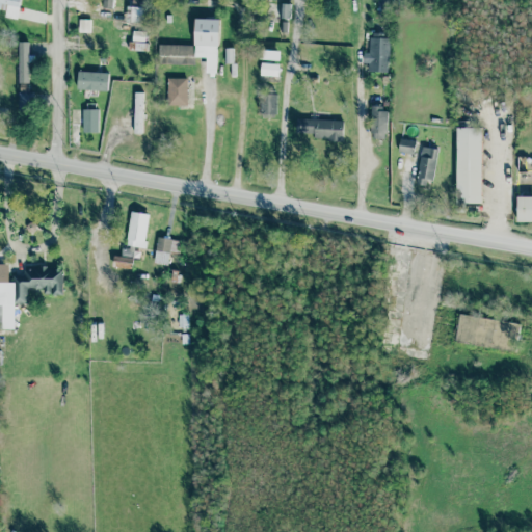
[(19,0),(0,0),(0,8),(5,9),(4,18),(17,19),(19,0)]
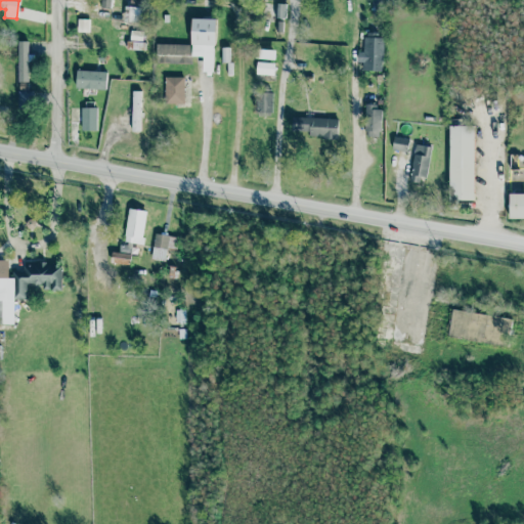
[(111,0),(100,0),(100,7),(110,8),(111,0)]
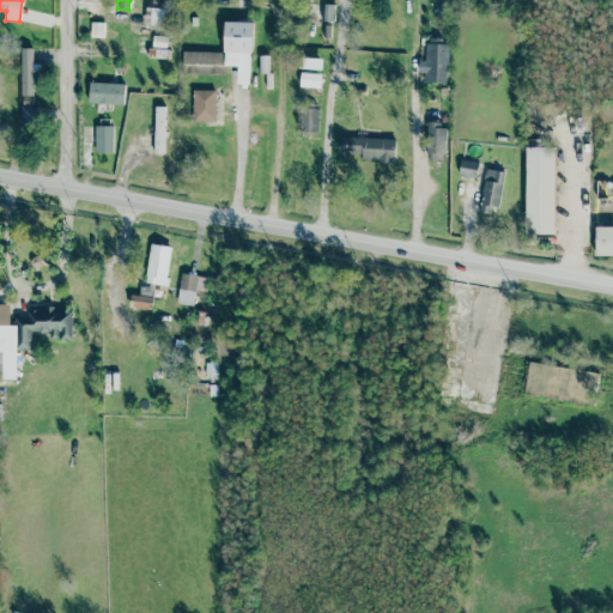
[(333,5),(322,5),(322,20),(333,22),(333,5)]
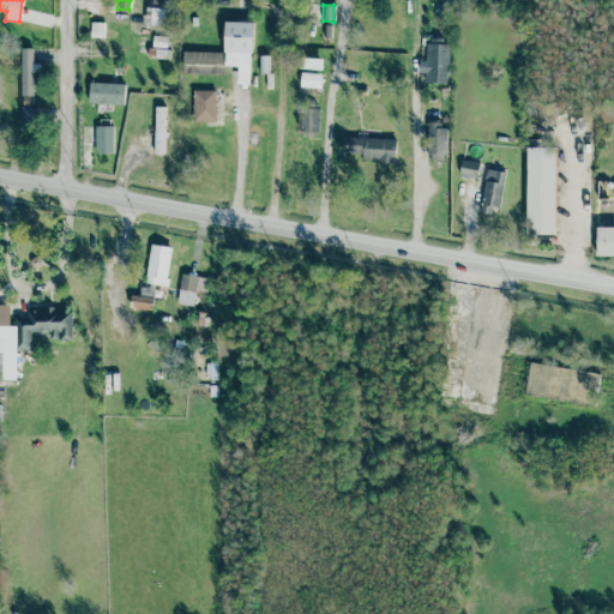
[(166,25),(167,8),(145,7),(144,24),(166,25)]
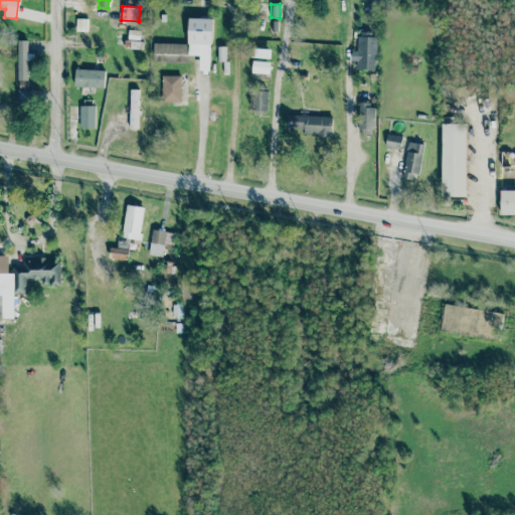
[(212,18),(188,17),(188,44),(153,43),(153,61),(188,62),(188,55),(199,55),(199,70),(210,70),(212,18)]
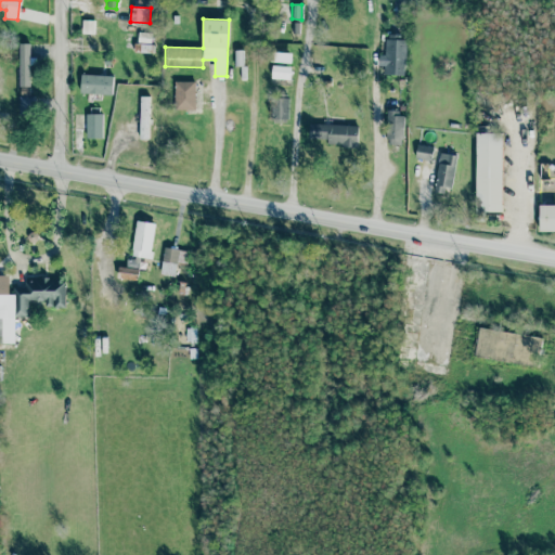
[(93,34),(94,21),(81,20),(81,33),(93,34)]
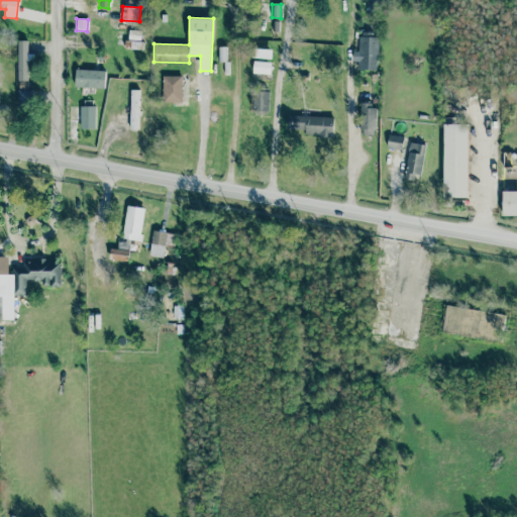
[(139,48),(140,30),(127,30),(127,47),(139,48)]
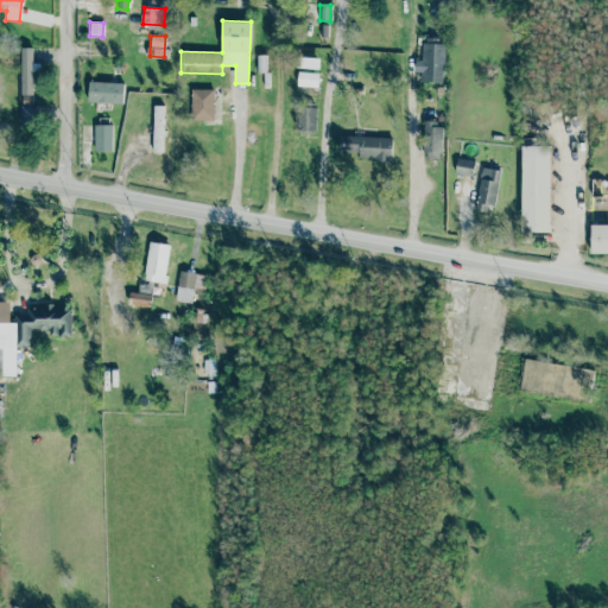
[(420,82),(443,83),(445,39),(420,39),(419,71),(420,71),(420,82)]
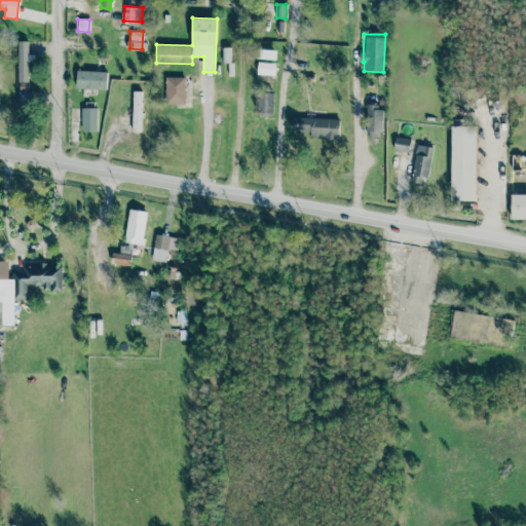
[(28,41),(16,41),(19,82),(29,81),(28,41)]
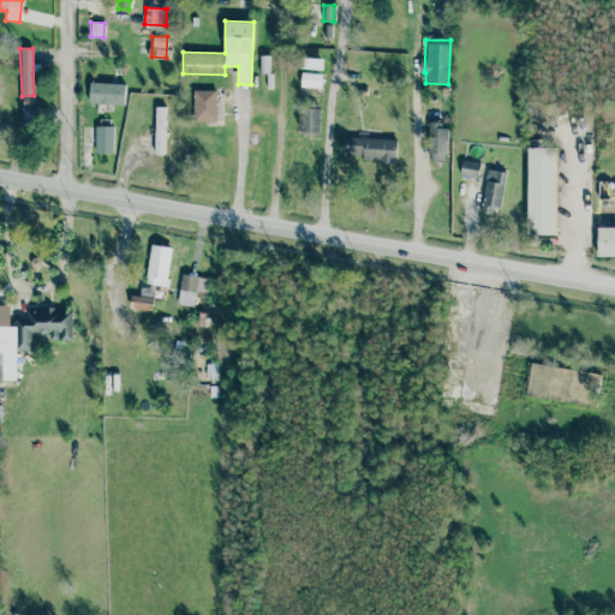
[(304,69),(323,70),(323,59),(304,58),(304,69)]
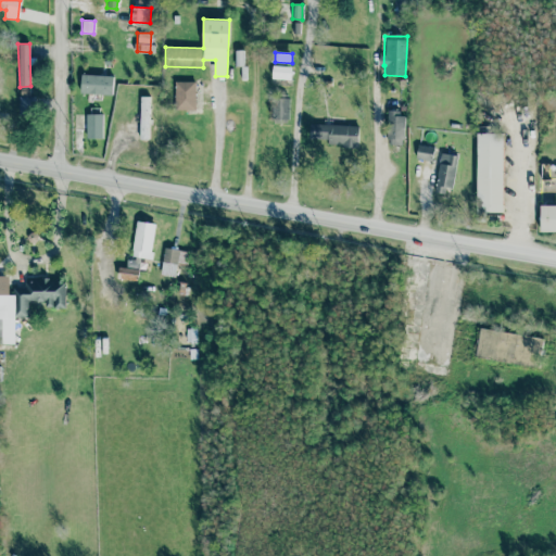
[(291,79),(292,66),(273,65),(272,78),(291,79)]
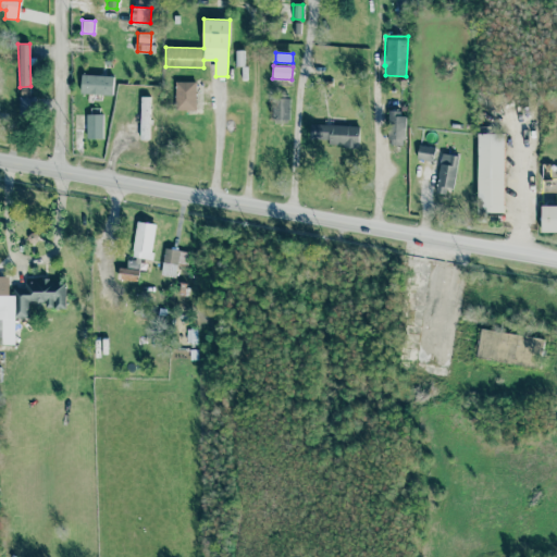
[(112,95),(113,76),(81,74),(81,94),(112,95)]
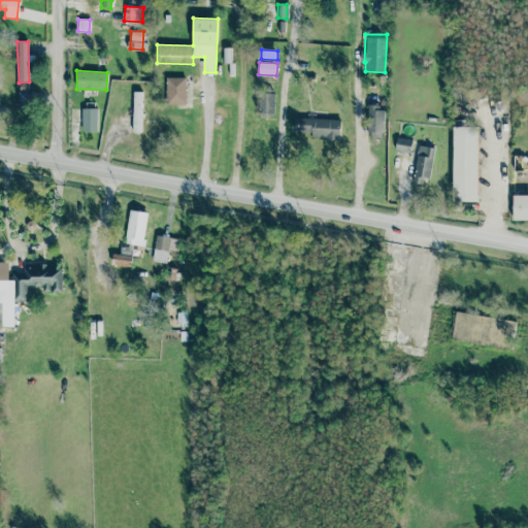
[(186,77),(166,77),(166,104),(185,104),(186,77)]
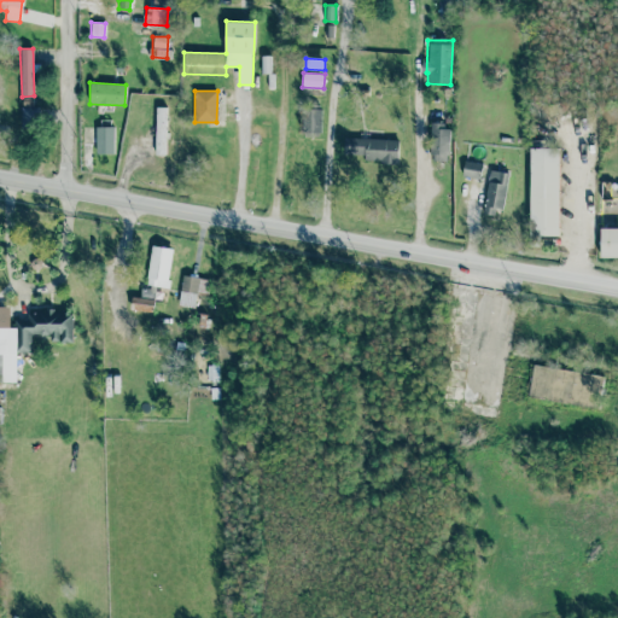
[(39,127),(40,104),(22,103),(19,126),(39,127)]
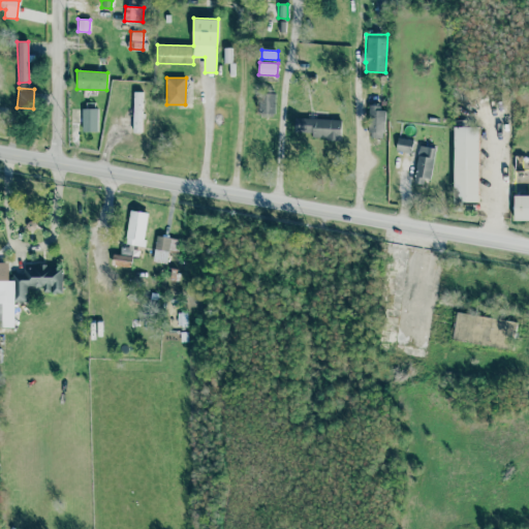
[(133,132),(142,132),(142,91),(132,92),(133,132)]
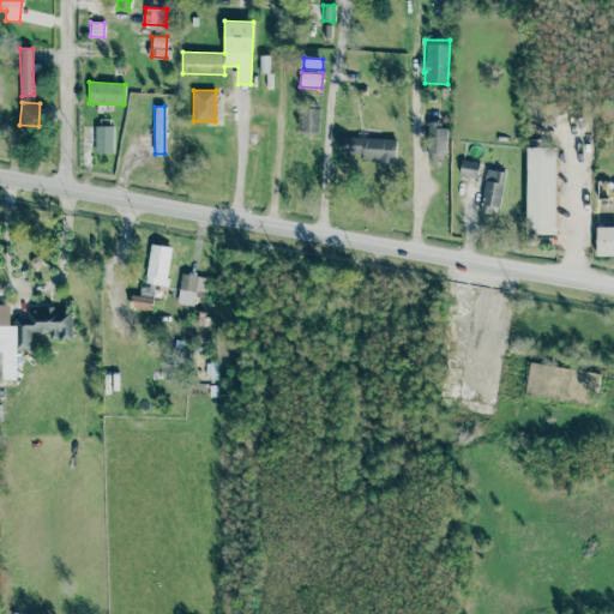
[(319,108),(299,108),(300,132),(319,132),(319,108)]
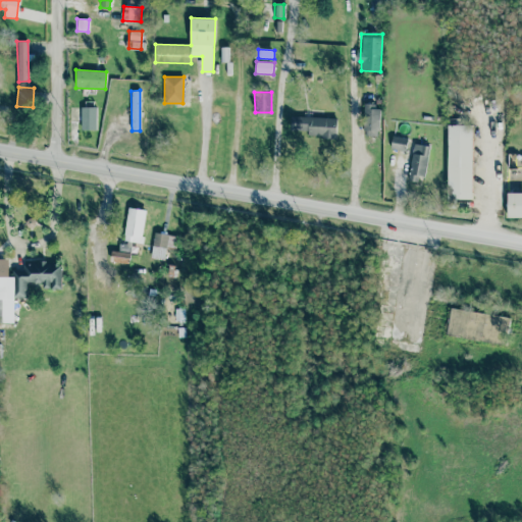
[(81,107),(81,129),(96,129),(96,107),(81,107)]
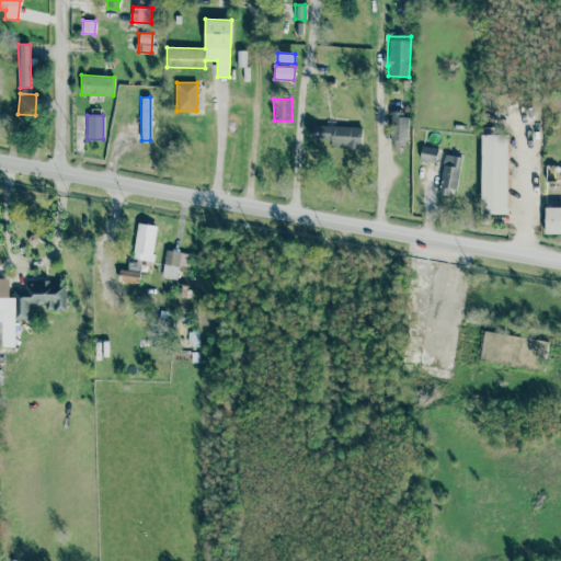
[(405,116),(391,115),(391,127),(405,127),(405,116)]
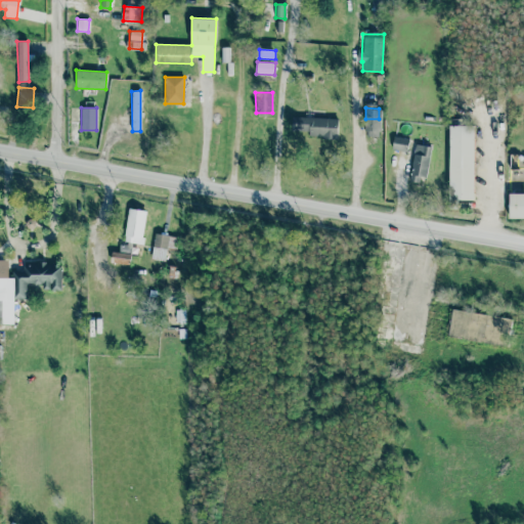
[(337,138),(338,118),(292,117),(292,131),(310,132),(310,138),(337,138)]
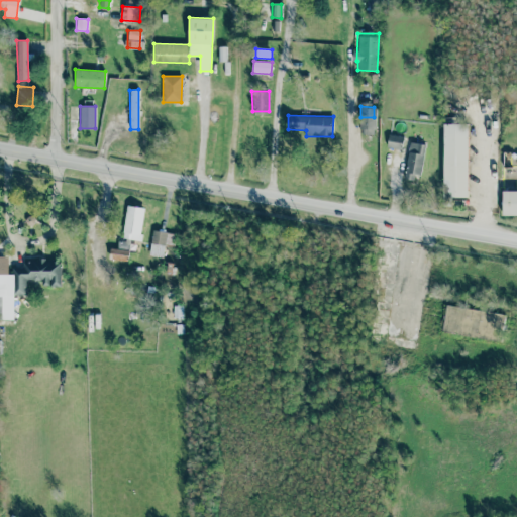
[(467,197),(445,197),(445,125),(467,125),(467,197)]
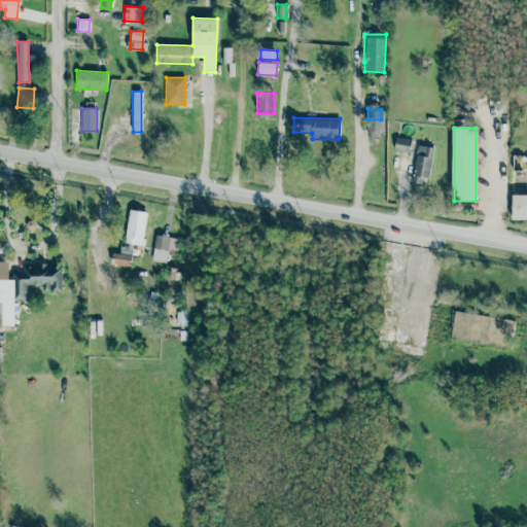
[(411,140),(396,137),(393,150),(409,152),(411,140)]
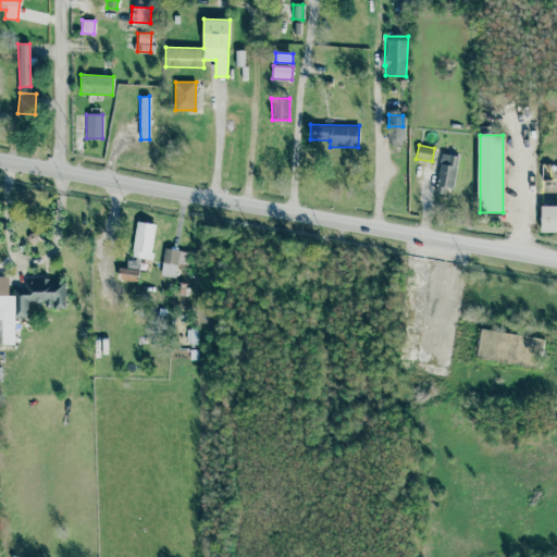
[(437,192),(455,193),(457,155),(440,153),(437,192)]
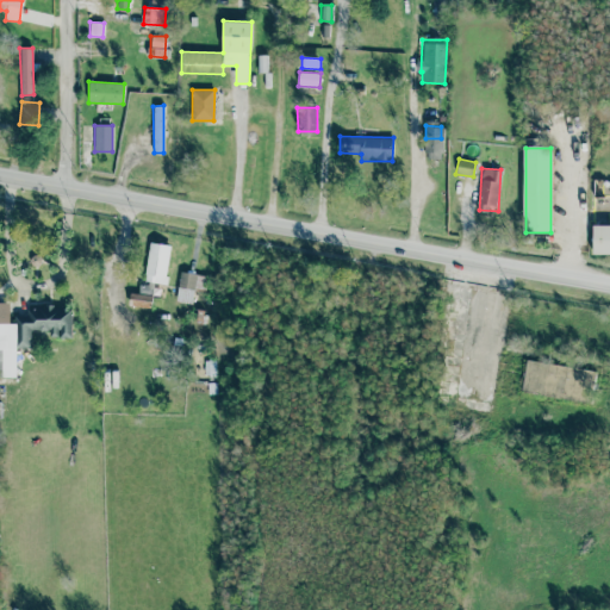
[(595,225),(609,225),(609,253),(595,253),(595,225)]
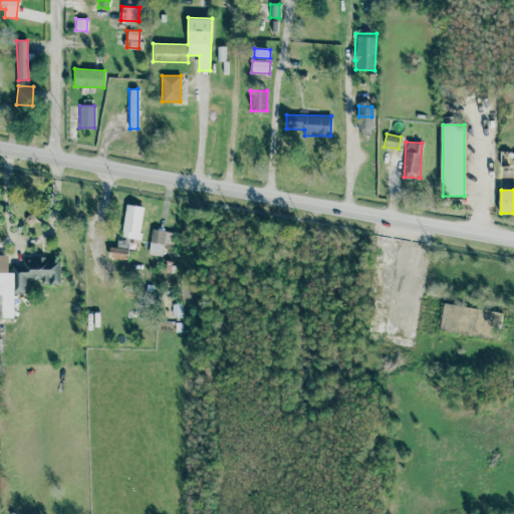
[(144,207),(126,204),(120,237),(139,239),(144,207)]
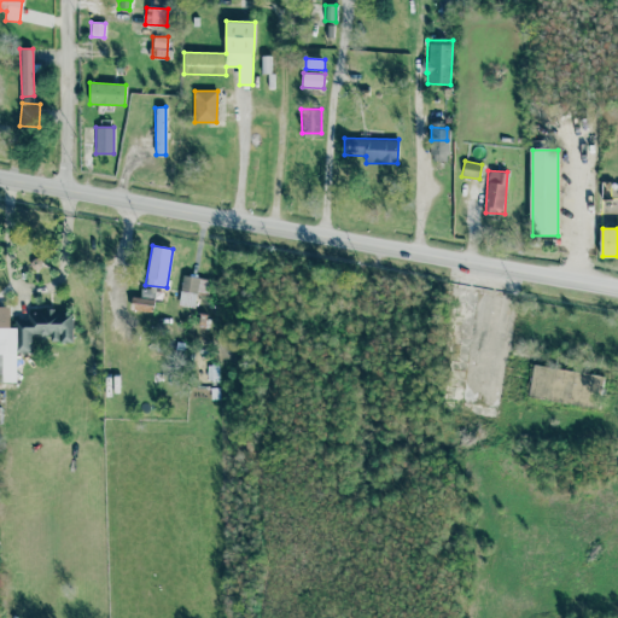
[(181,277),(180,307),(194,307),(196,292),(209,292),(209,278),(181,277)]
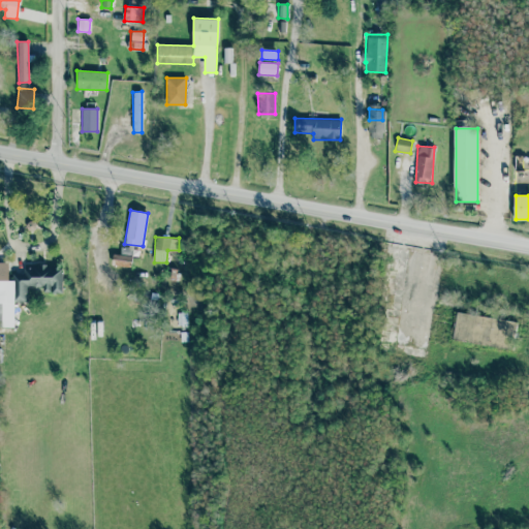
[(132,256),(113,254),(112,266),(132,267),(132,256)]
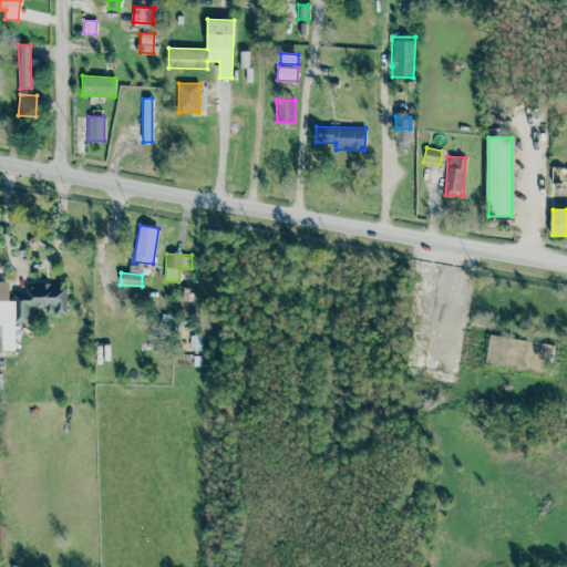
[(0,350),(14,350),(14,323),(29,323),(29,307),(44,307),(44,313),(66,313),(66,285),(24,286),(24,292),(10,292),(10,281),(0,281),(0,350)]
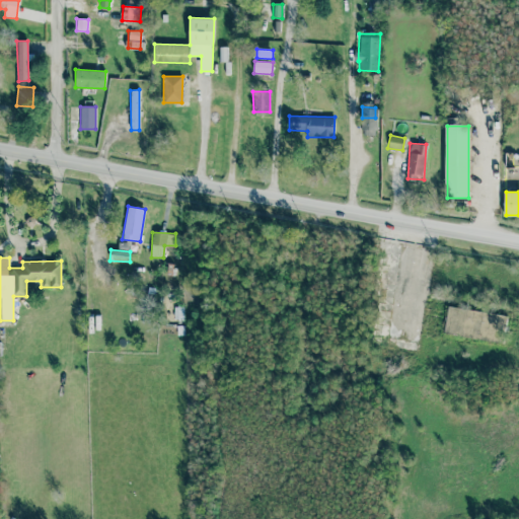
[(506,314),(447,307),(444,335),(503,342),(506,314)]
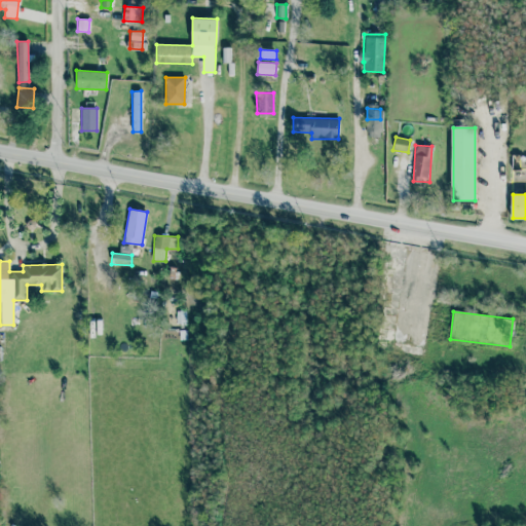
All buildings are outlined.
